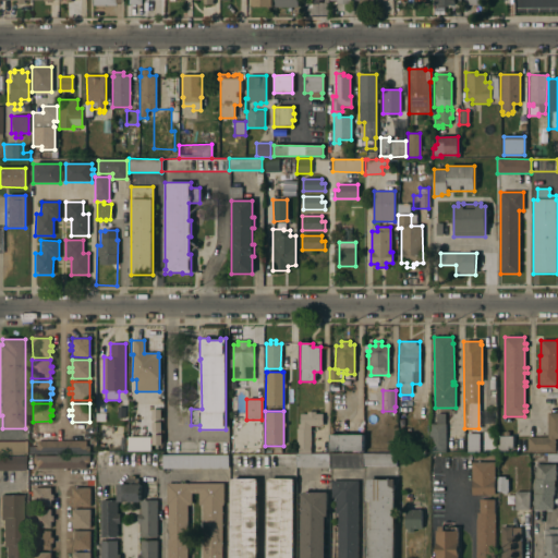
[(311,453),(298,453),(298,448),(296,448),(296,428),(298,428),(298,424),(300,424),(300,414),(306,414),(306,412),(315,412),(315,414),(323,414),(323,426),(311,426),(311,453)]
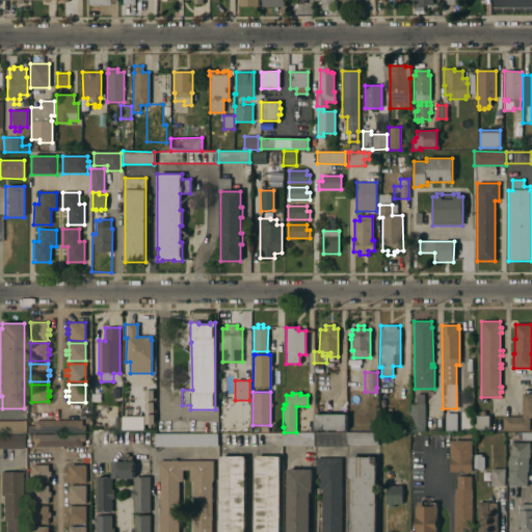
[(410,431),(410,428),(409,428),(409,410),(410,410),(410,404),(416,404),(416,394),(424,394),(424,404),(425,404),(425,431),(410,431)]
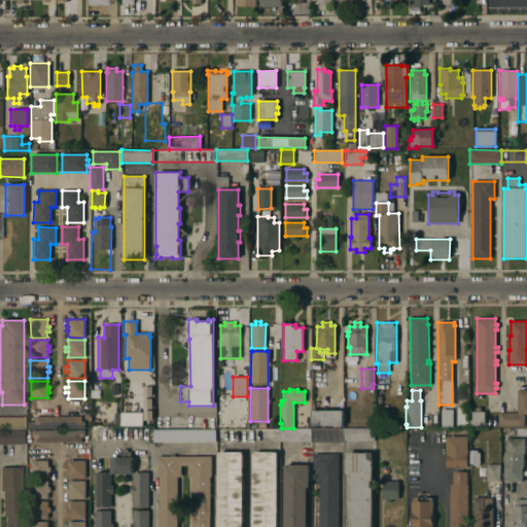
[(497,414),(517,413),(517,390),(526,390),(526,414),(524,414),(524,426),(498,427),(497,414)]
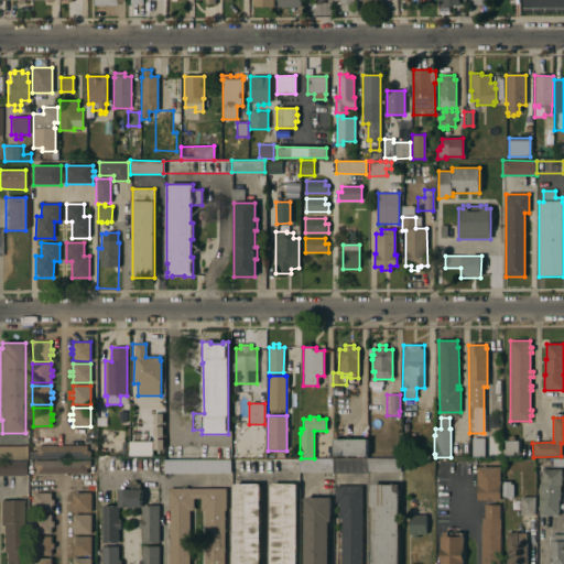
[(502,449),(505,449),(505,441),(509,441),(509,436),(514,436),(514,441),(519,441),(519,453),(513,453),(513,455),(502,455),(502,449)]
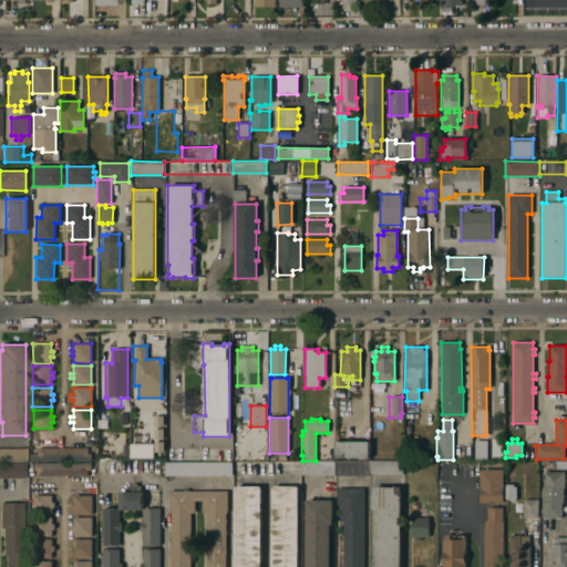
[(334,459),(334,442),(369,442),(369,459),(334,459)]
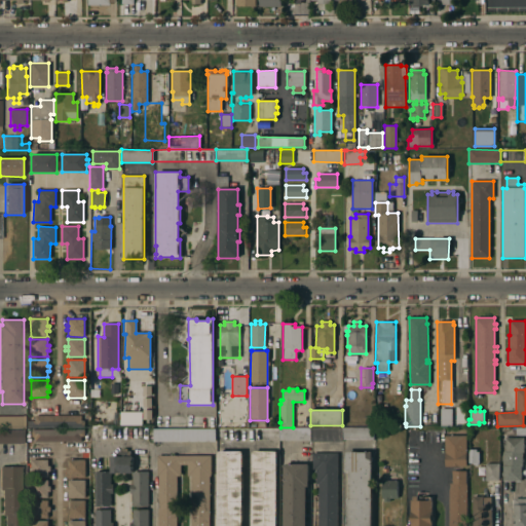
[(26,428),(0,428),(0,416),(26,416),(26,428)]
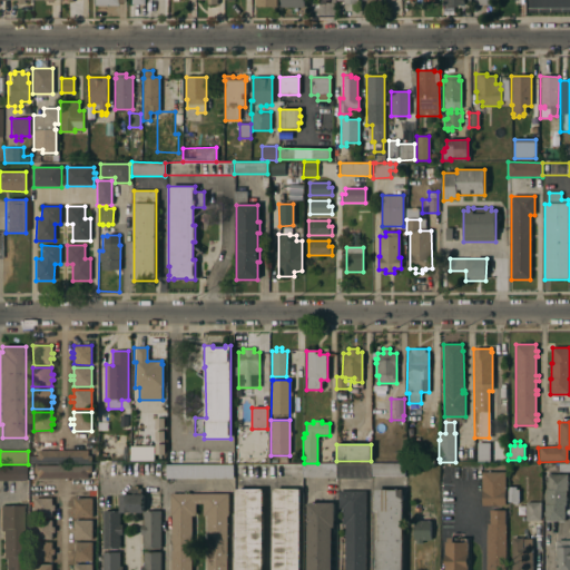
[(29,463),(29,457),(37,457),(37,451),(87,451),(87,455),(91,455),(91,463),(29,463)]
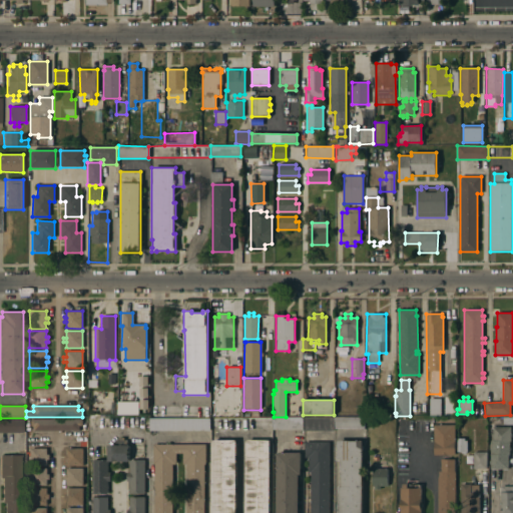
[(303,417),(303,430),(272,430),(272,429),(271,418),(303,417)]
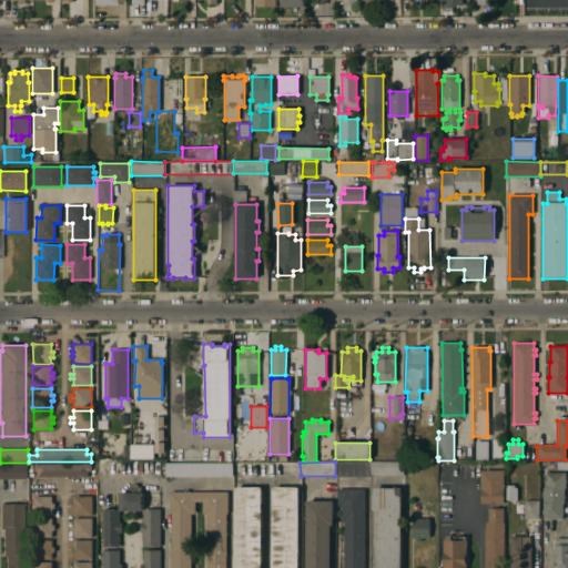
[(369,477),(336,477),(336,462),(369,462),(369,475),(369,477)]
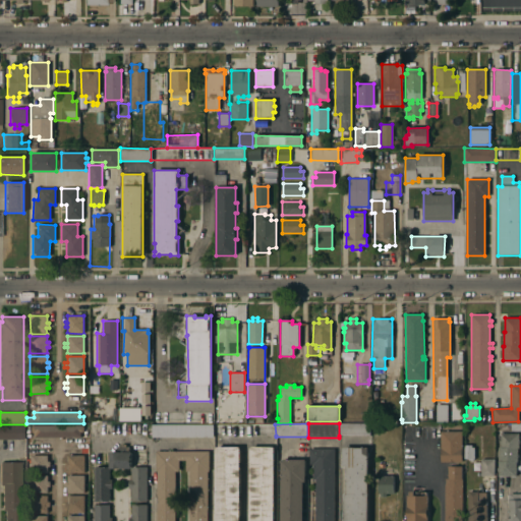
[(369,423),(369,436),(339,436),(339,423),(369,423)]
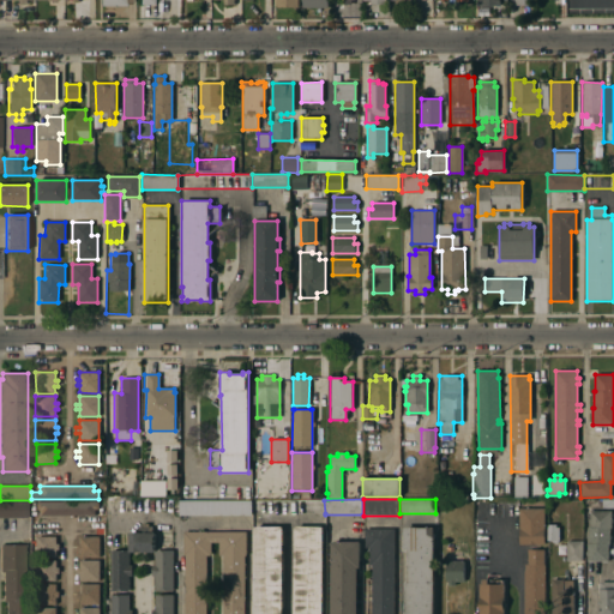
[(602,499),(613,499),(613,507),(602,509),(602,499)]
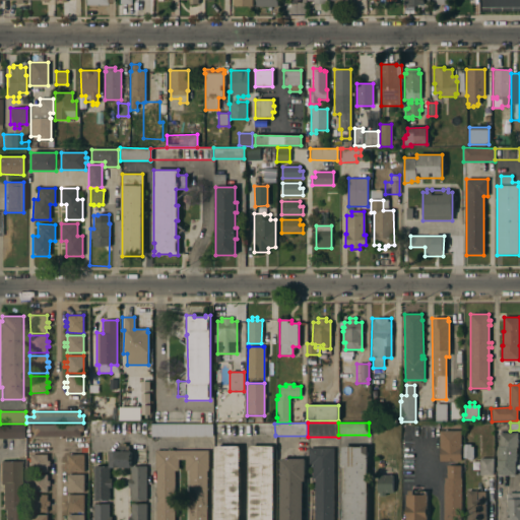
[(151,424),(212,424),(212,437),(151,437),(151,424)]
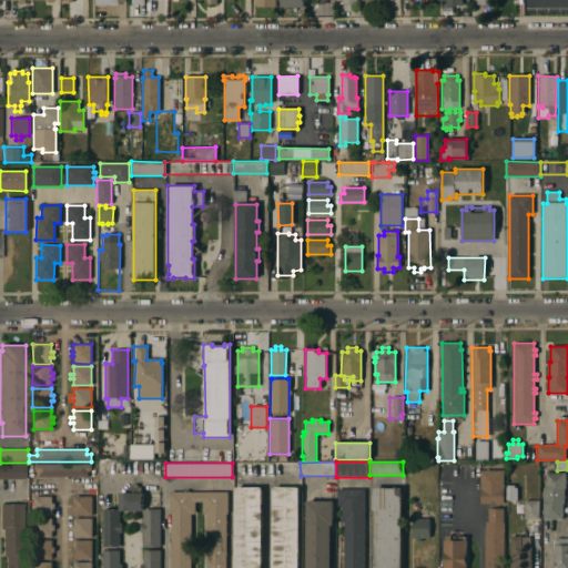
[(301,475),(234,475),(233,463),(300,463),(301,475)]
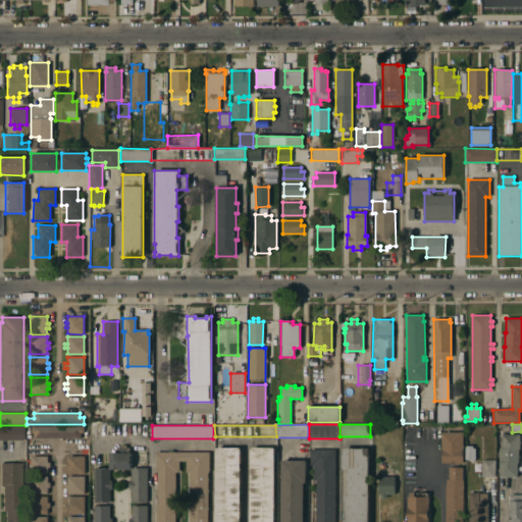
[(24,439),(0,439),(0,426),(23,426),(24,439)]
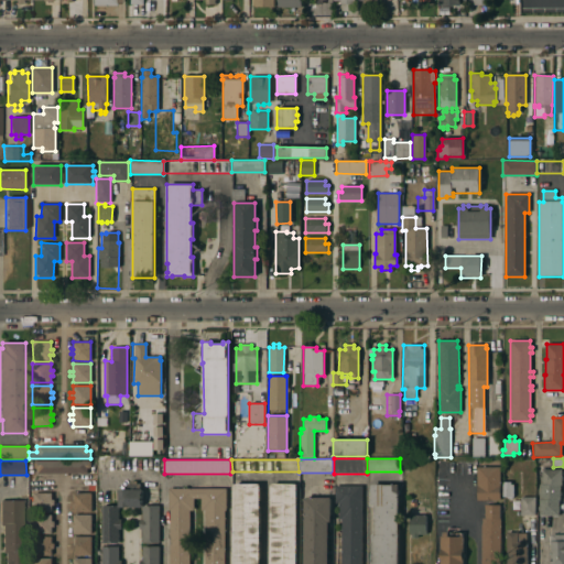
[(89,468),(87,468),(87,474),(38,474),(38,469),(33,469),(33,461),(89,461),(89,468)]
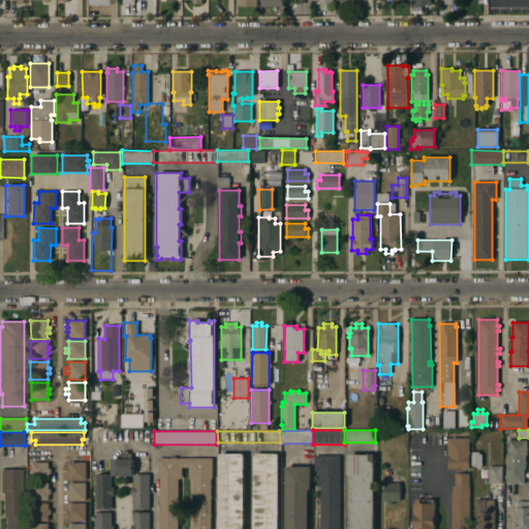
[(446,438),(468,438),(468,469),(447,469),(446,438)]
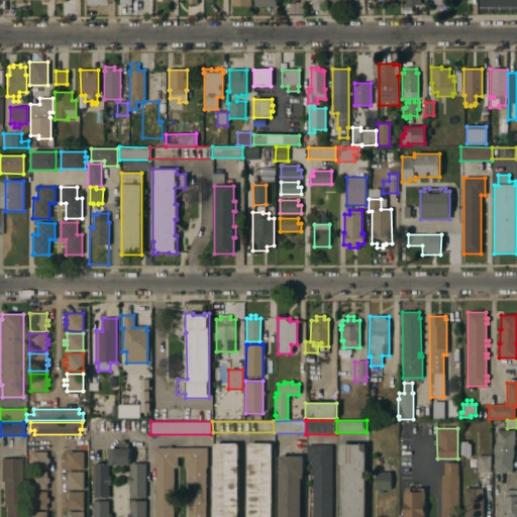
[(515,445),(513,445),(513,458),(512,458),(512,473),(494,473),(494,458),(495,458),(495,453),(494,453),(494,451),(495,451),(495,444),(497,444),(497,440),(495,440),(495,437),(497,437),(497,430),(515,430),(515,445)]
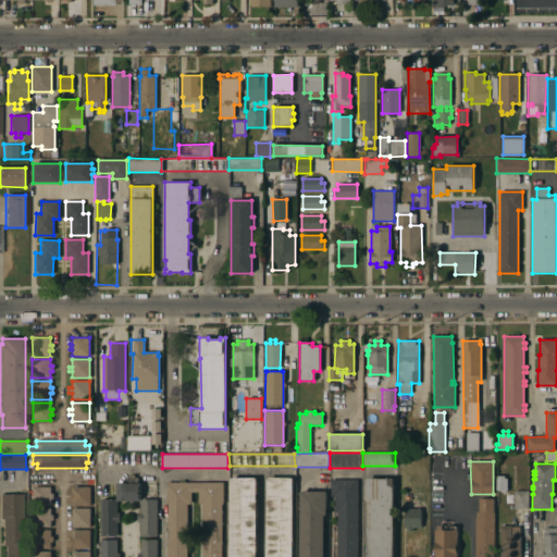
[(100,499),(118,499),(116,483),(124,483),(124,479),(130,479),(130,475),(134,475),(134,478),(137,478),(137,483),(139,483),(139,500),(116,502),(116,514),(119,512),(119,523),(116,523),(116,536),(100,536),(100,499)]
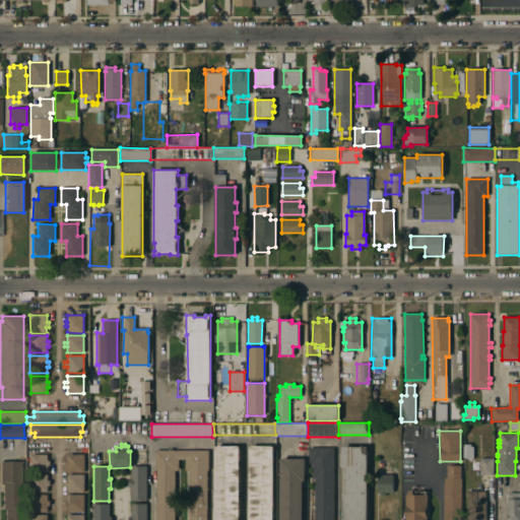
[(470,445),(470,447),(473,447),(473,458),(472,458),(472,459),(466,459),(466,458),(463,458),(463,445),(470,445)]
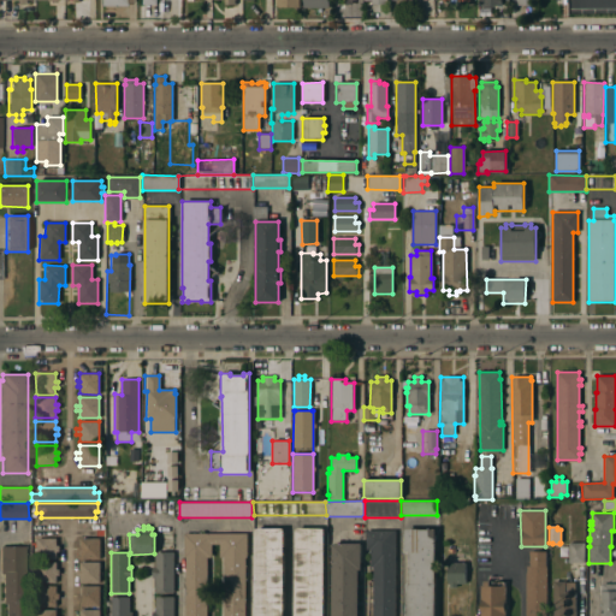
[(254,615),(254,528),(284,528),(283,615),(254,615)]
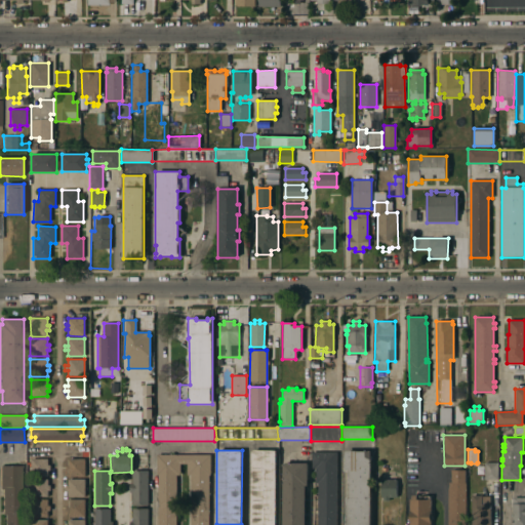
[(251,524),(251,450),(276,450),(276,524),(251,524)]
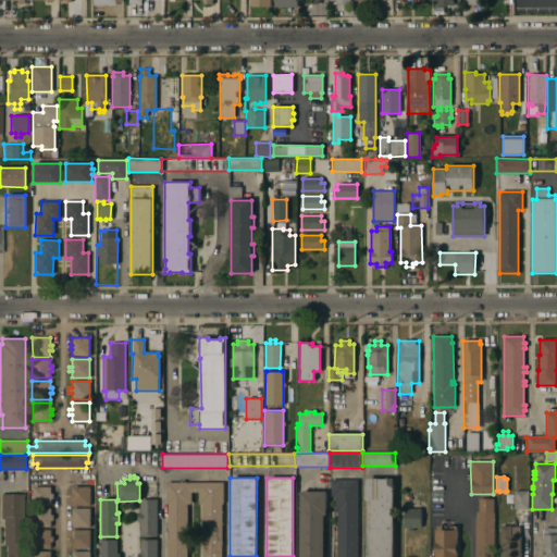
[(393,556),(367,556),(367,529),(369,529),(370,500),(366,500),(366,479),(393,479),(393,556)]
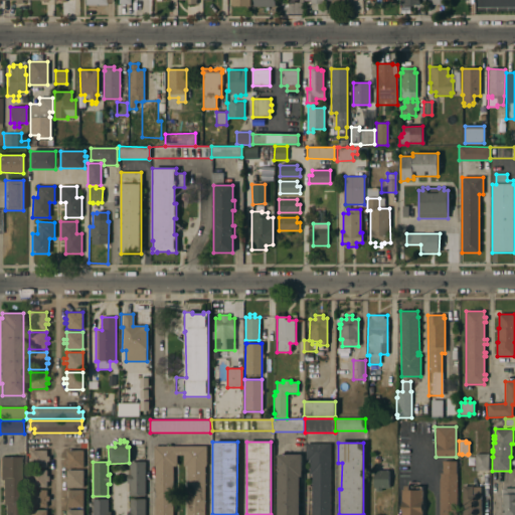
[(330,514),(311,514),(311,474),(309,474),(309,460),(305,460),(305,444),(330,444),(330,514)]
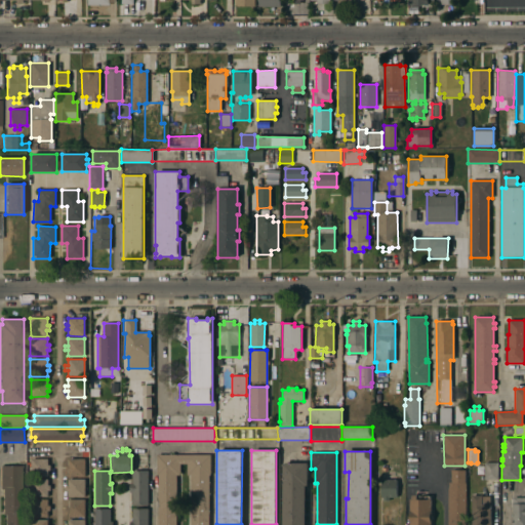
[(158,524),(158,475),(156,475),(156,454),(210,454),(210,476),(209,476),(209,524),(191,524),(191,475),(187,475),(187,465),(179,465),(179,475),(175,475),(175,524),(158,524)]
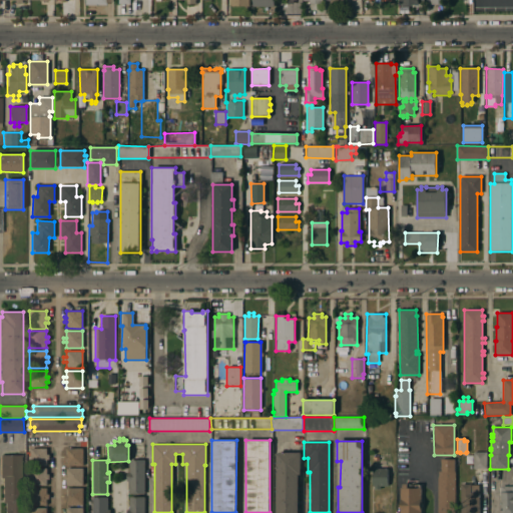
[(83,466),(66,466),(66,460),(63,460),(63,455),(66,455),(66,449),(82,448),(83,466)]
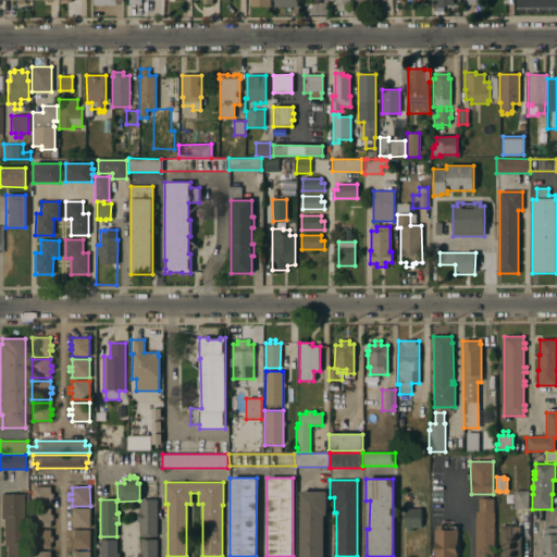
[(50,494),(53,494),(53,499),(50,499),(50,506),(32,506),(32,487),(50,487),(50,494)]
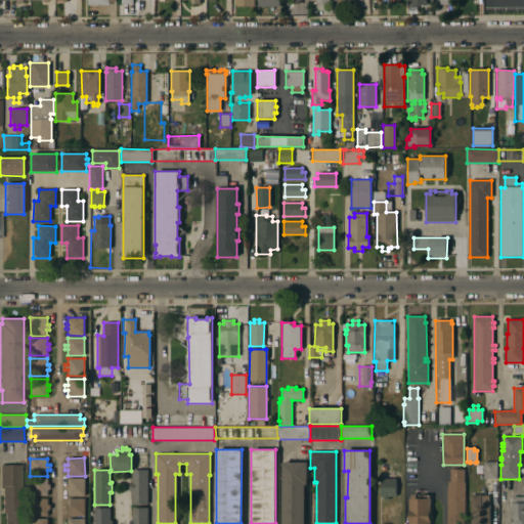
[(483,462),(496,462),(496,479),(483,479),(483,462)]
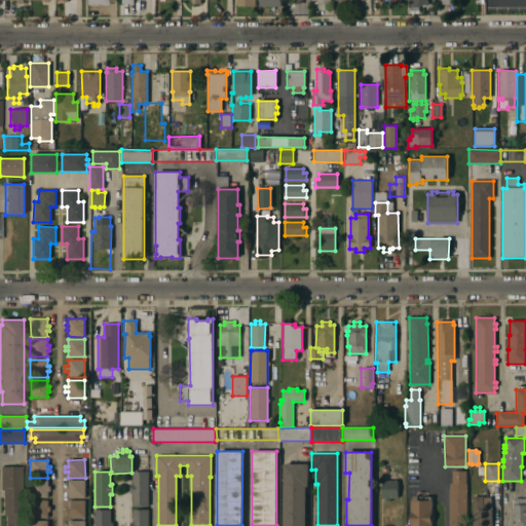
[(308,464),(308,487),(305,487),(305,525),(284,525),(284,464),(308,464)]
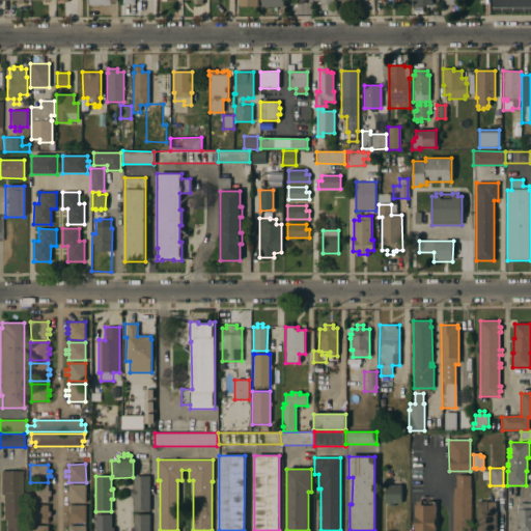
[(22,518),(24,518),(24,530),(5,530),(5,521),(2,521),(2,495),(0,495),(0,471),(22,471),(22,518)]
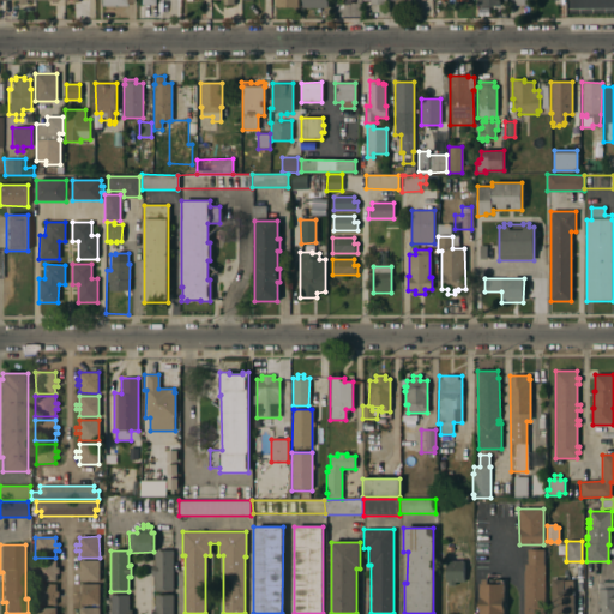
[(155,591),(155,576),(151,576),(151,565),(155,565),(155,551),(173,551),(173,591),(155,591)]
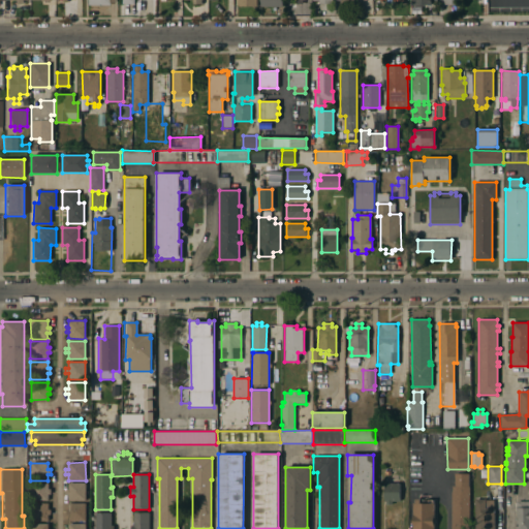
[(450,528),(452,487),(455,487),(455,474),(468,474),(468,487),(469,487),(469,528),(450,528)]
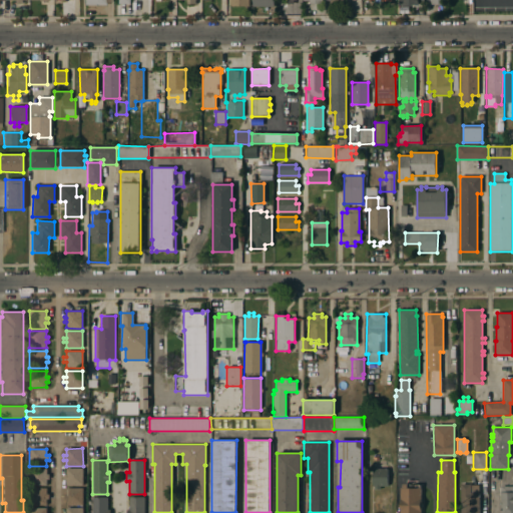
[(380,469),(380,467),(385,467),(385,469),(388,469),(388,486),(380,486),(380,489),(374,489),(374,486),(372,486),(372,469),(380,469)]
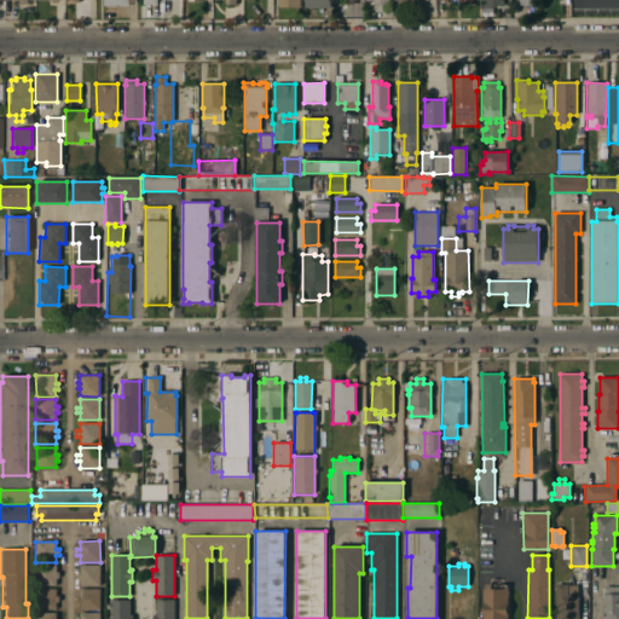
[(56,572),(58,572),(58,578),(56,578),(56,586),(36,586),(36,583),(30,583),(30,578),(36,578),(35,565),(56,565),(56,572)]
